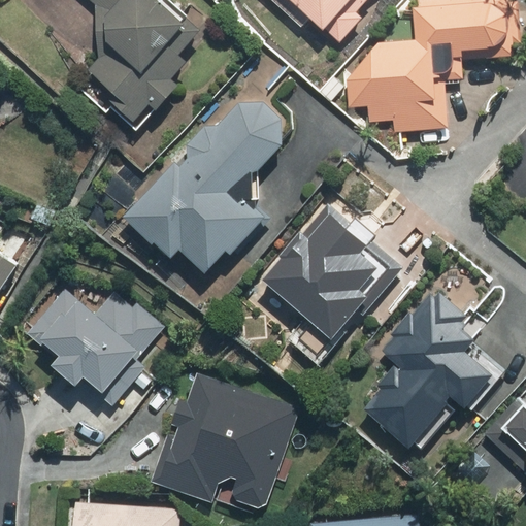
[(201,31),(165,0),(93,0),(111,14),(95,33),(108,45),(86,71),(139,118),(151,105),(156,109),(178,83),(171,77),(188,58),(182,53),(201,31)]
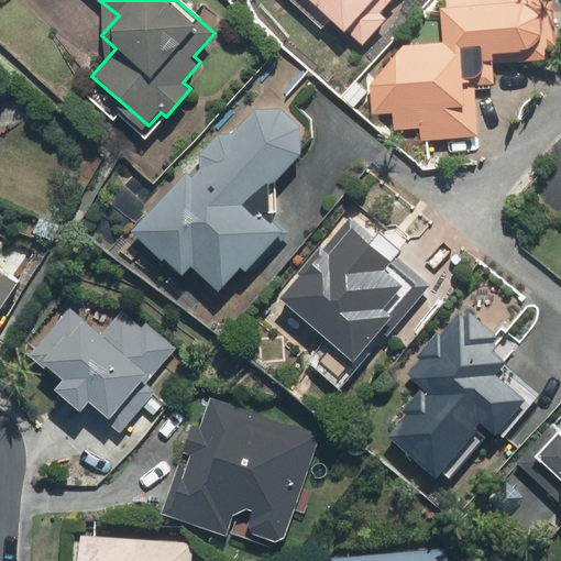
[(289,0),(321,29),(329,20),(341,32),(347,26),(364,44),(389,15),(383,10),(393,0),(289,0)]
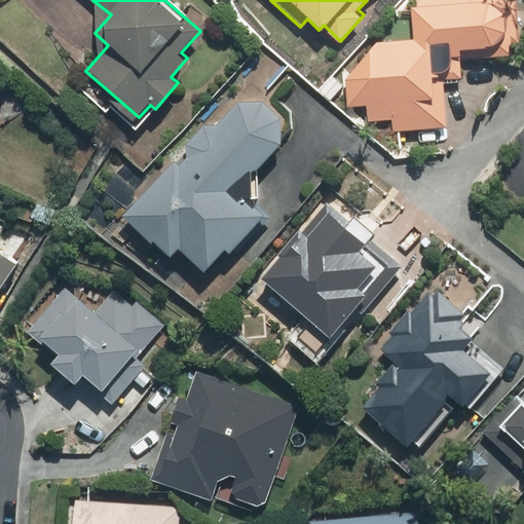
[(410,40),(371,40),(348,66),(349,106),(371,106),(371,122),(393,122),(393,129),(445,129),(444,81),(458,81),(458,58),(510,57),(510,41),(520,41),(520,1),(507,1),(507,0),(419,0),(419,7),(410,7),(410,40)]
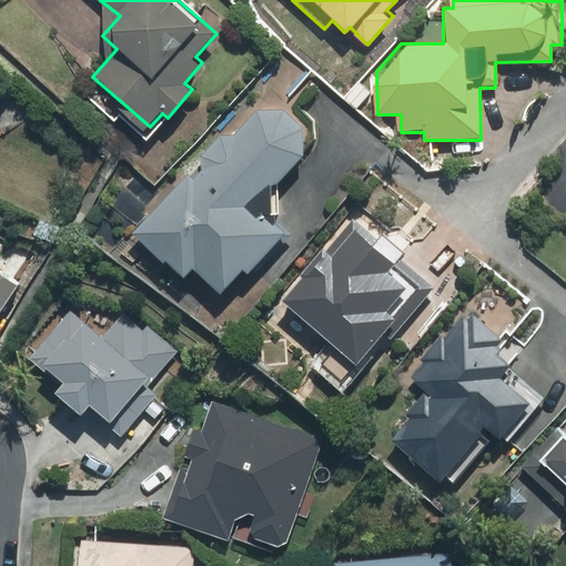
[(304,161),(306,134),(270,100),(235,138),(226,129),(130,232),(182,281),(194,269),(221,293),(242,272),(245,275),(282,236),(256,212),(304,161)]
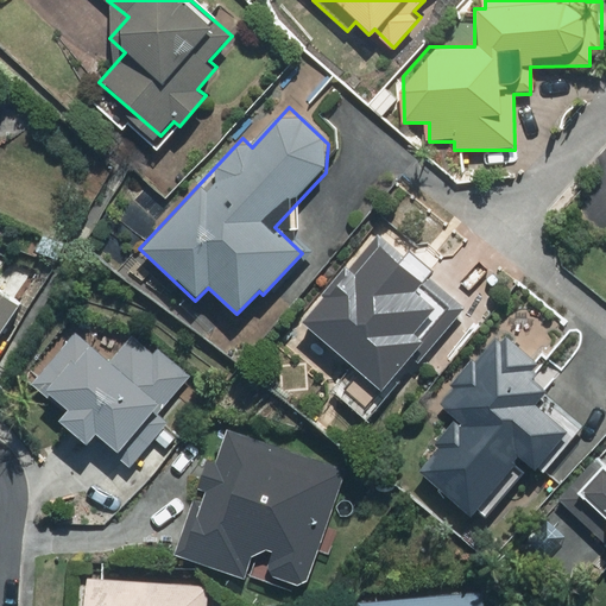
[(401,253),(378,234),(301,322),(382,392),(414,355),(421,361),(466,310),(434,281),(440,273),(408,246),(401,253)]
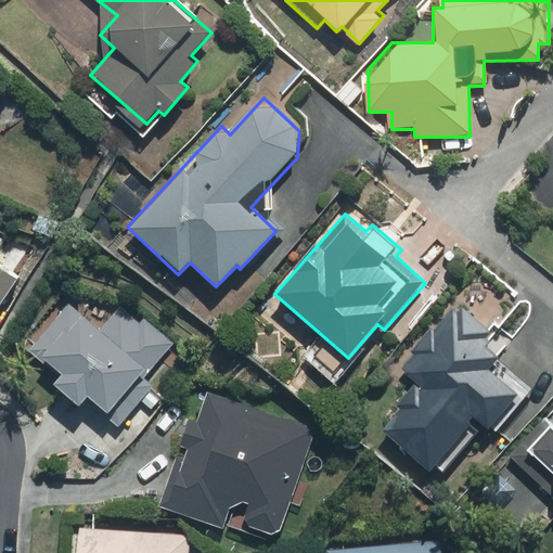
[(0,304),(24,271),(17,267),(26,253),(12,243),(0,259),(0,304)]
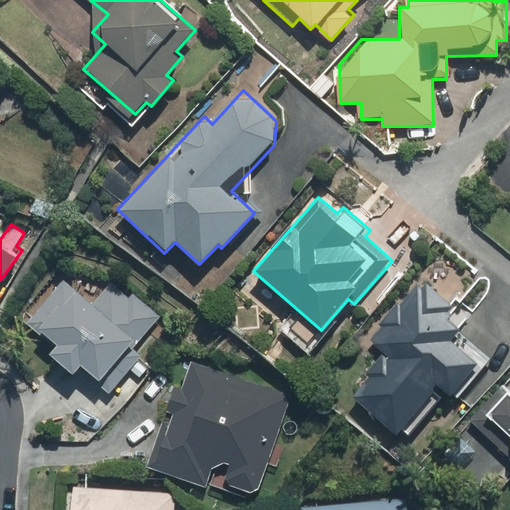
[(100,385),(159,316),(117,280),(97,303),(77,287),(40,330),(58,345),(49,355),(71,375),(79,366),(100,385)]
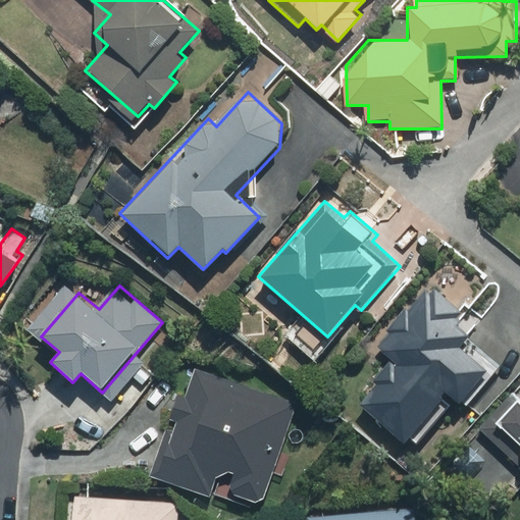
[(377,347),(392,359),(374,379),(378,383),(362,404),(402,437),(407,430),(419,440),(457,397),(464,403),(494,367),(463,342),(477,325),(430,286),(408,312),(404,309),(387,328),(391,331),(377,347)]
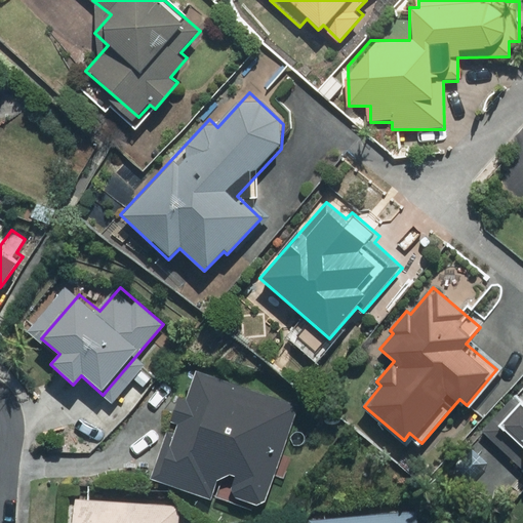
[(199,370),(189,402),(177,398),(150,479),(209,499),(212,491),(264,509),(299,404),(199,370)]
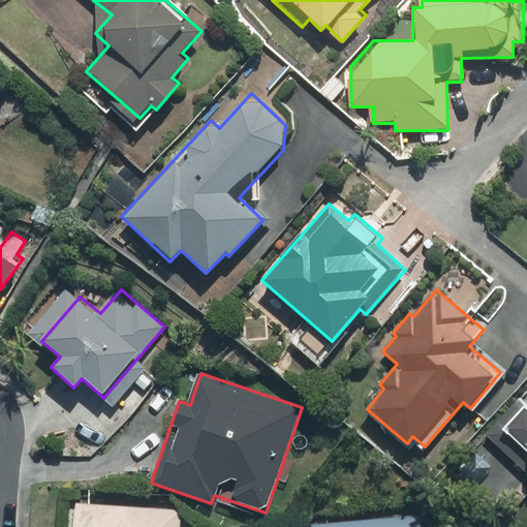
[(526,399),(498,431),(526,459),(526,399)]
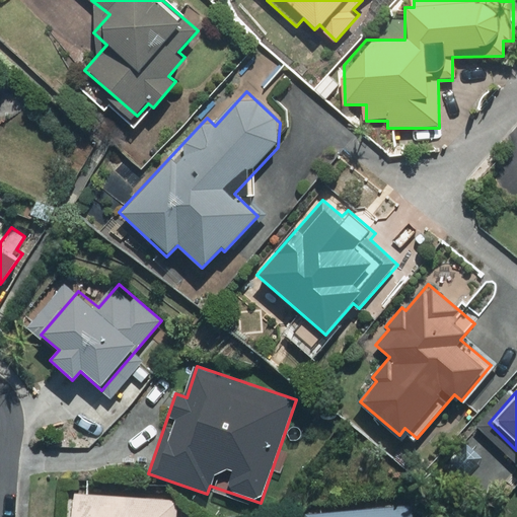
[(175,516),(176,498),(73,492),(71,516),(175,516)]
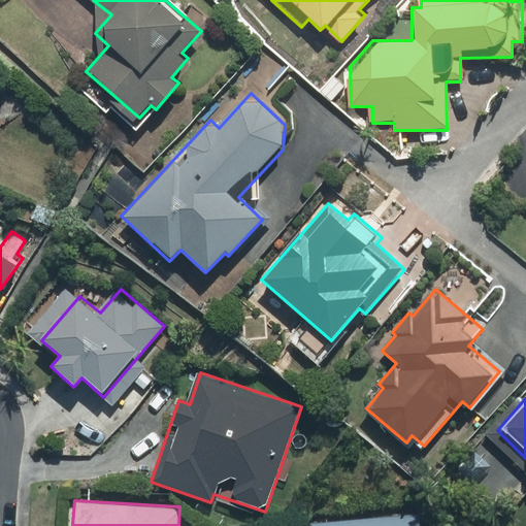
[(422,525),(422,514),(321,516),(321,525),(422,525)]
